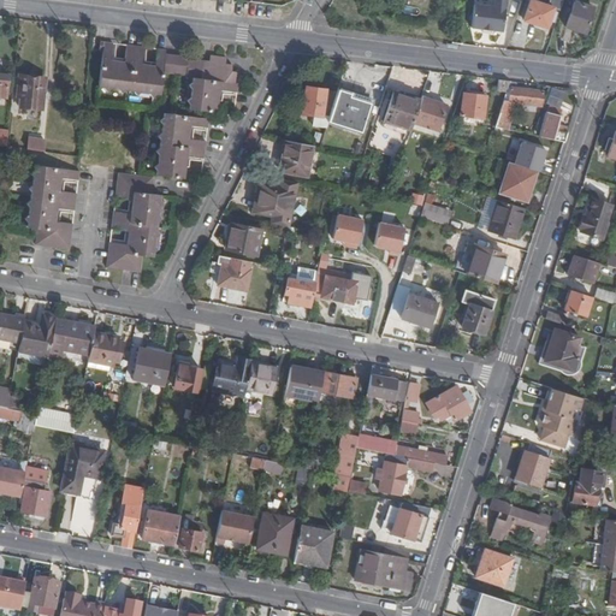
[(493,0),(492,7),(479,5),(474,12),(472,17),(471,28),(481,30),(491,31),(502,33),(505,0),(493,0)]
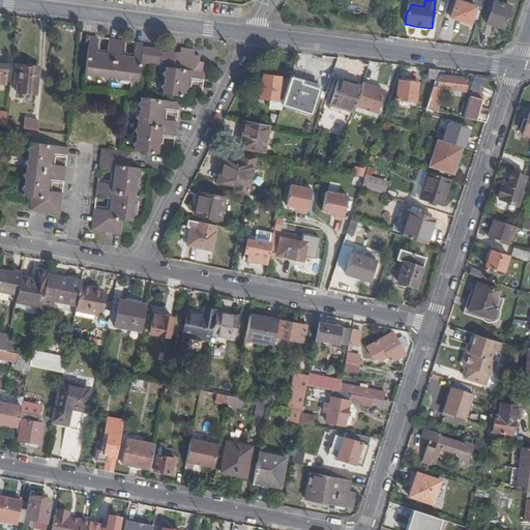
[(436,0),(436,12),(446,12),(447,0),(440,0),(436,0)]
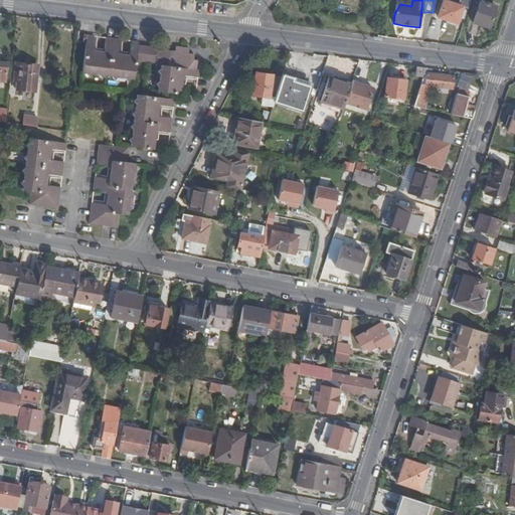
[(462,7),(468,9),(470,0),(459,0),(458,5),(443,0),(438,16),(456,23),(459,15),(462,16),(464,10),(461,9),(462,7)]
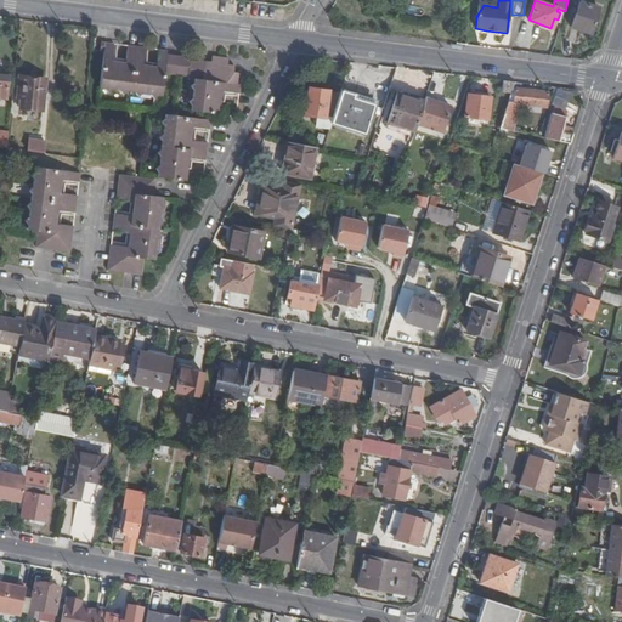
[(589,34),(598,7),(578,1),(570,27),(589,34)]
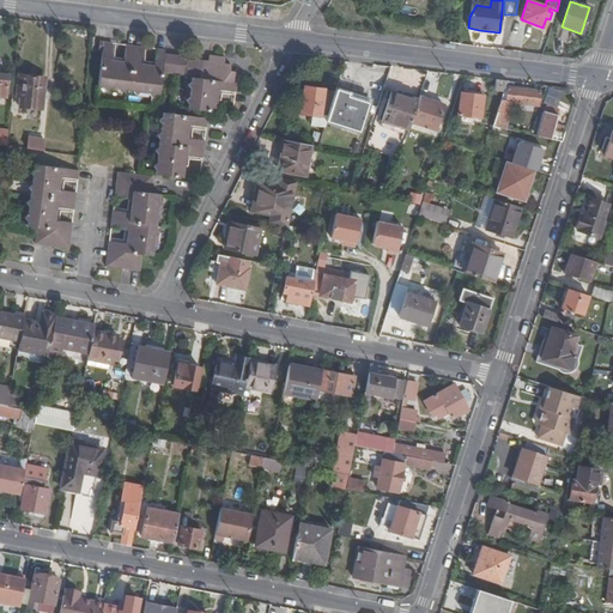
[(237,82),(235,82),(230,82),(231,71),(232,64),(225,62),(226,56),(211,55),(210,60),(189,58),(189,56),(167,53),(167,49),(158,48),(156,65),(143,62),(145,46),(128,43),(126,60),(113,59),(115,42),(102,41),(101,50),(104,50),(99,85),(104,86),(107,90),(110,86),(119,89),(122,92),(126,89),(134,90),(137,93),(141,91),(150,92),(152,96),(156,92),(161,93),(163,72),(187,74),(187,76),(193,77),(193,82),(189,84),(187,99),(189,103),(189,108),(217,111),(219,89),(236,91),(237,82)]
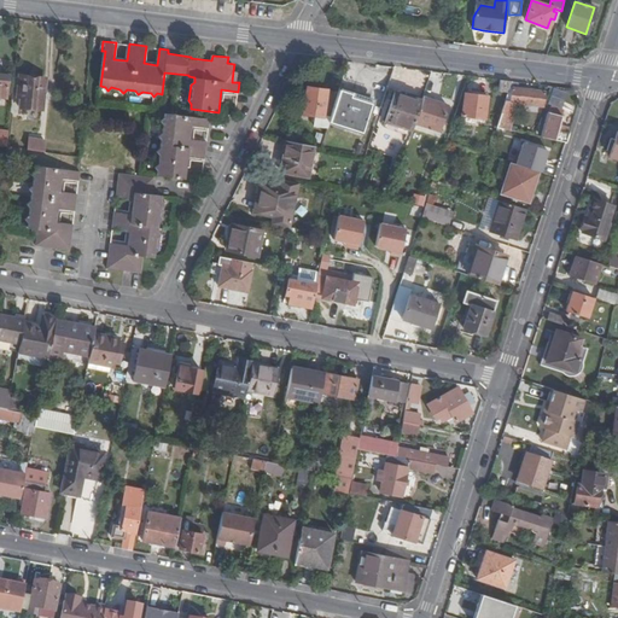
[(44,110),(46,79),(22,76),(19,97),(21,98),(19,106),(44,110)]
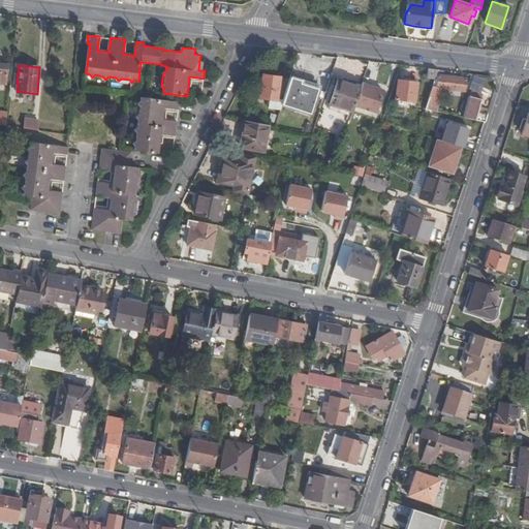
[(438,69),(427,68),(426,79),(434,80),(436,76),(438,69)]
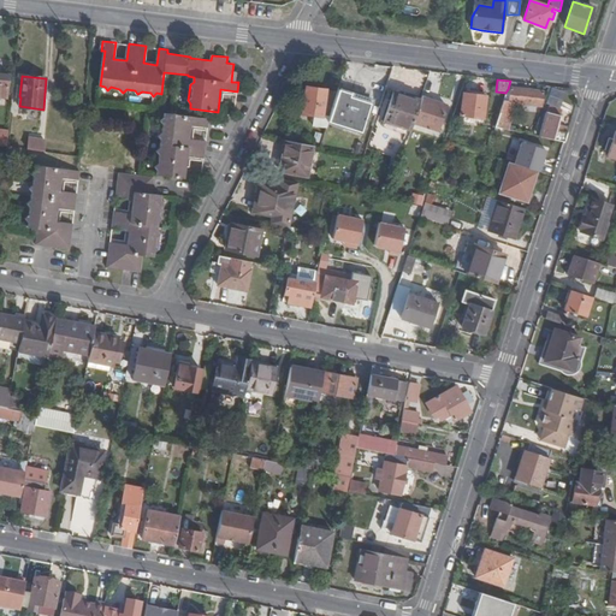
[(314,126),(326,128),(329,117),(321,116),(325,89),(306,87),(302,113),(315,116),(314,126)]
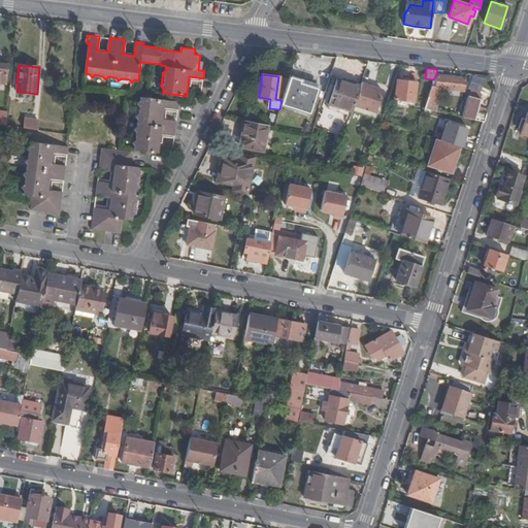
[(291,76),(282,104),(309,113),(318,88),(300,83),(301,79),(291,76)]
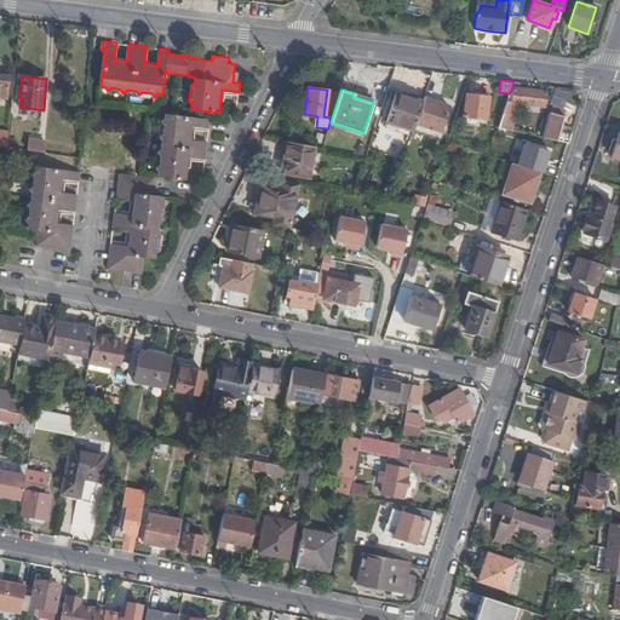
[(511,90),(509,93),(499,125),(506,127),(510,116),(514,116),(517,107),(535,109),(535,105),(545,107),(546,93),(511,90)]
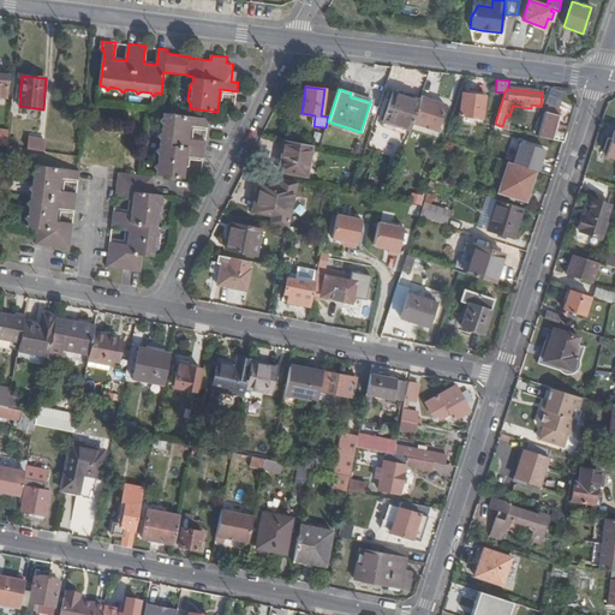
[(386,124),(410,131),(412,123),(419,101),(393,93),(381,127),(384,129),(386,124)]
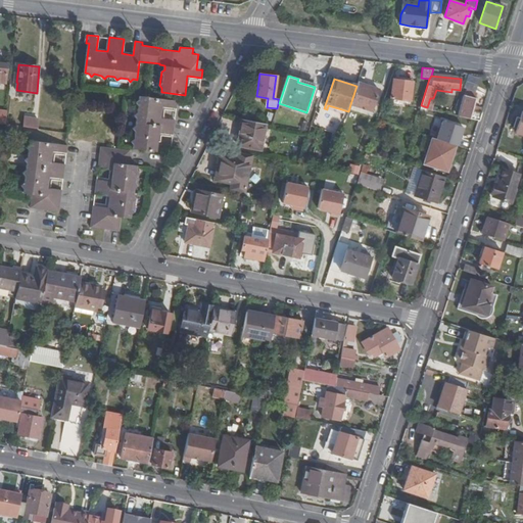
[(392,98),(391,102),(402,103),(403,99),(406,100),(411,100),(413,82),(393,79),(391,98),(392,98)]
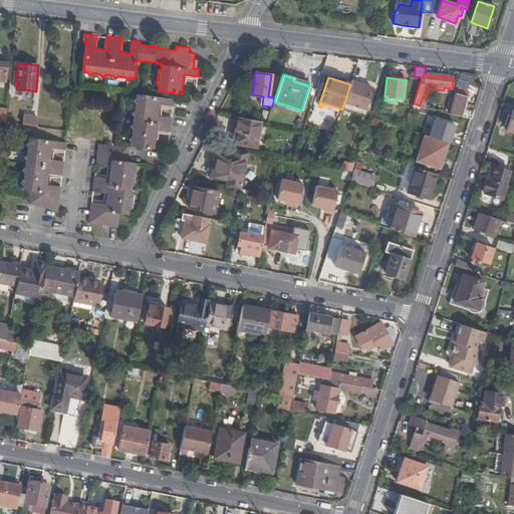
[(371,88),(351,81),(350,84),(344,102),(364,109),(371,88)]
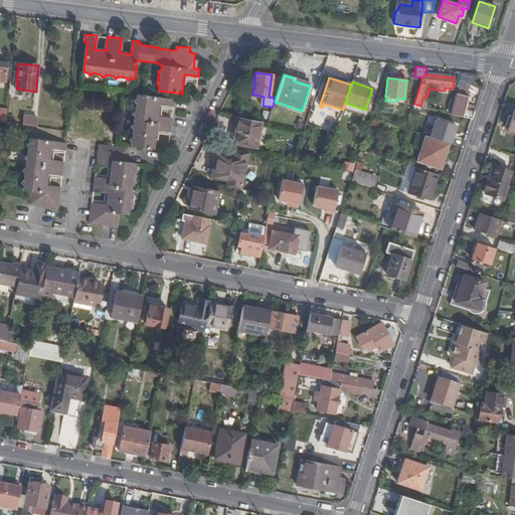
[(472,119),(475,111),(465,109),(468,97),(457,94),(451,115),(472,119)]
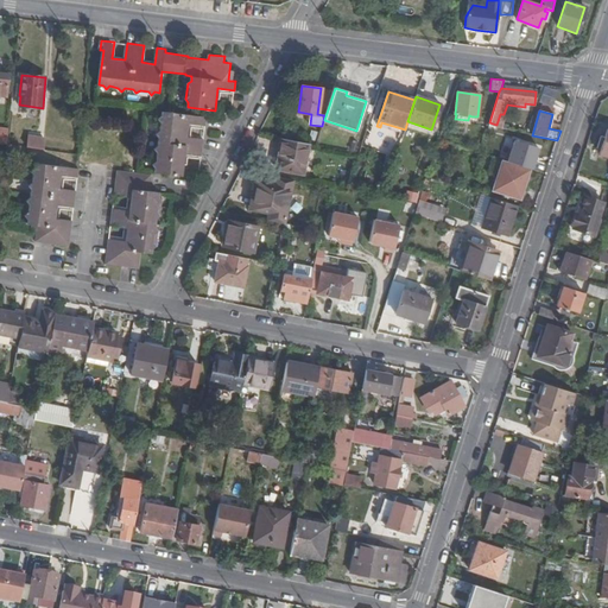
[(204,126),(206,118),(162,112),(160,115),(157,119),(160,122),(159,131),(156,133),(158,138),(157,146),(153,149),(152,164),(154,168),(153,172),(182,176),(184,154),(201,156),(203,139),(187,137),(188,124),(204,126)]
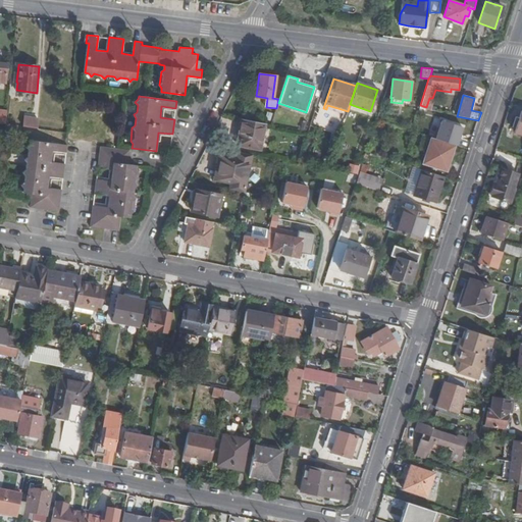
[(420,105),(419,108),(430,110),(434,99),(432,98),(429,98),(426,107),(420,105)]
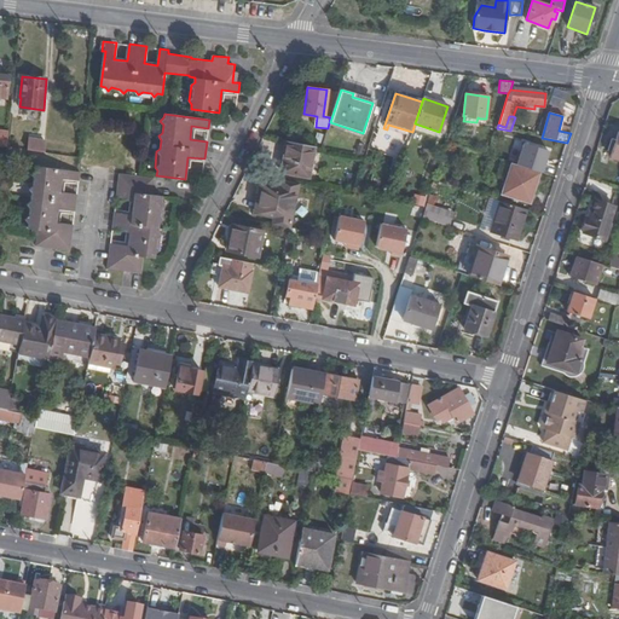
[(30,139),(29,150),(45,152),(46,142),(30,139)]
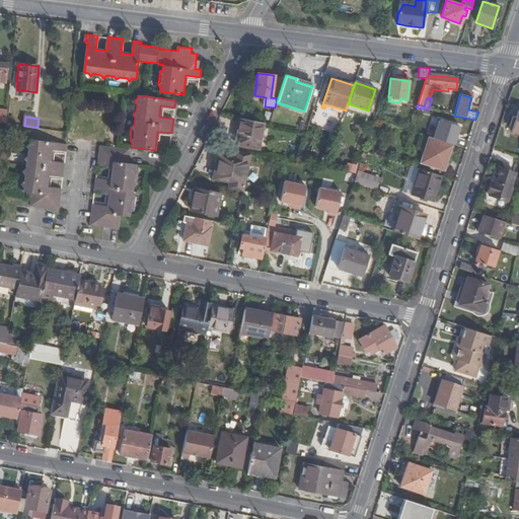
[(258,148),(264,123),(241,118),(236,143),(258,148)]
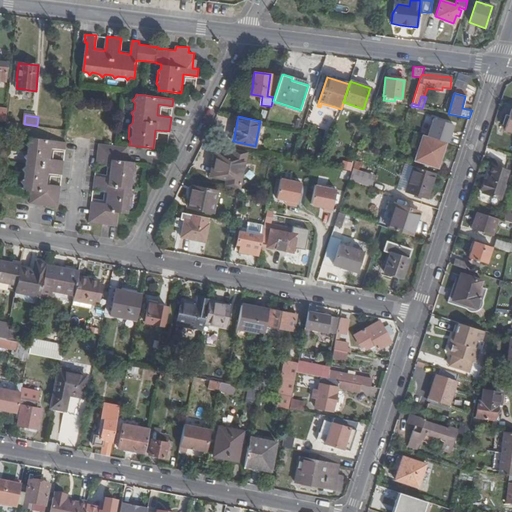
[(157,132),(157,142),(168,143),(168,133),(157,132)]
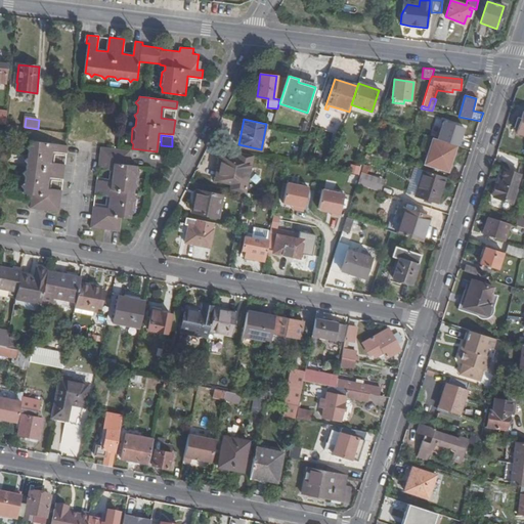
[(448,172),(456,146),(433,138),(424,164),(448,172)]
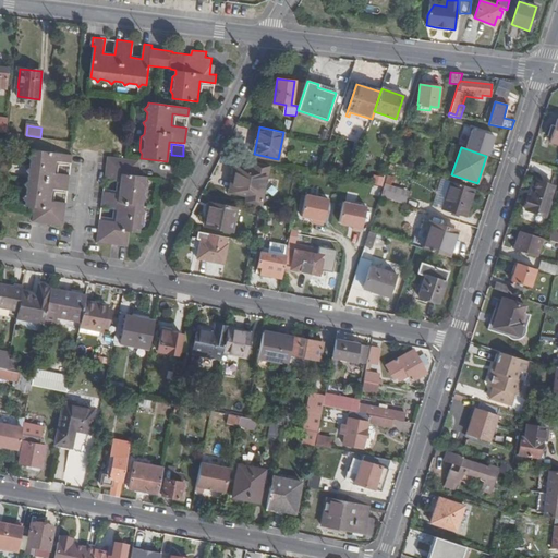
[(55,173),(56,161),(59,161),(71,162),(72,155),(32,149),(31,154),(27,157),(25,170),(28,173),(27,182),(24,184),(22,197),(24,201),(24,206),(35,207),(33,222),(63,226),(67,203),(53,202),(50,201),(52,189),(56,189),(68,191),(70,176),(58,173),(55,173)]
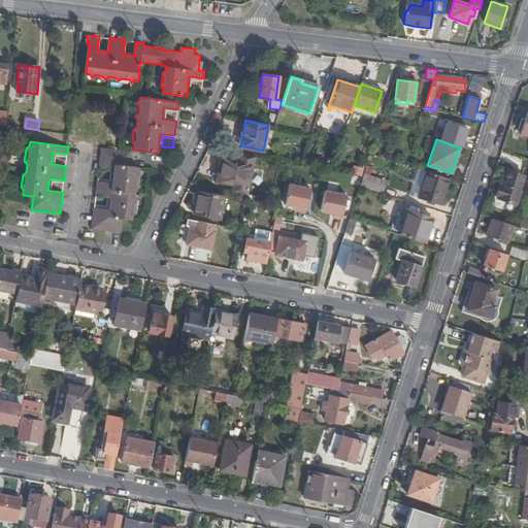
[(92,229),(121,233),(123,219),(131,220),(132,216),(135,213),(136,200),(134,197),(135,190),(138,187),(140,173),(138,171),(138,167),(129,166),(131,152),(101,147),(99,170),(110,171),(113,172),(111,184),(108,183),(97,182),(96,196),(106,197),(110,198),(108,209),(105,208),(94,207),(92,229)]
